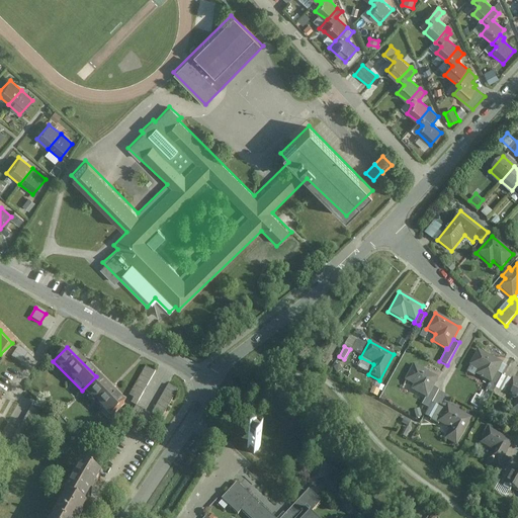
[(27,354),(17,348),(11,357),(20,363),(27,354)]
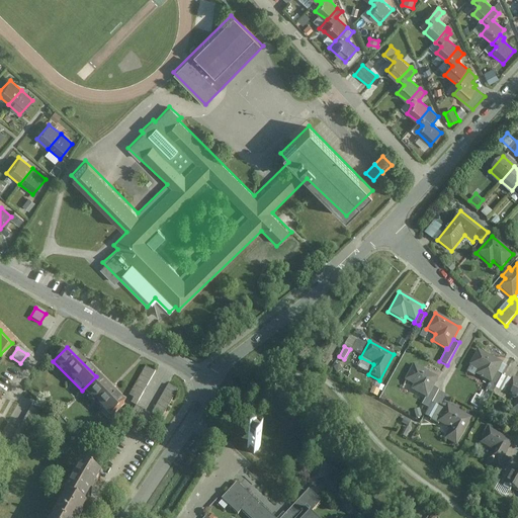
[(502,362),(477,349),(468,365),(478,370),(476,374),(490,382),(491,383),(497,372),(502,362)]
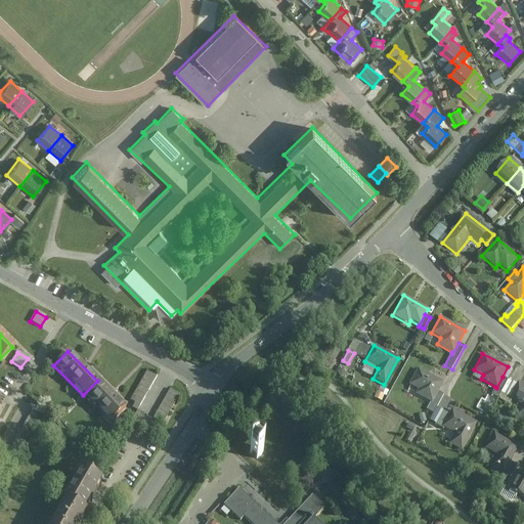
[(442,382),(417,368),(408,385),(417,390),(415,394),(430,402),(432,403),(438,391),(442,382)]
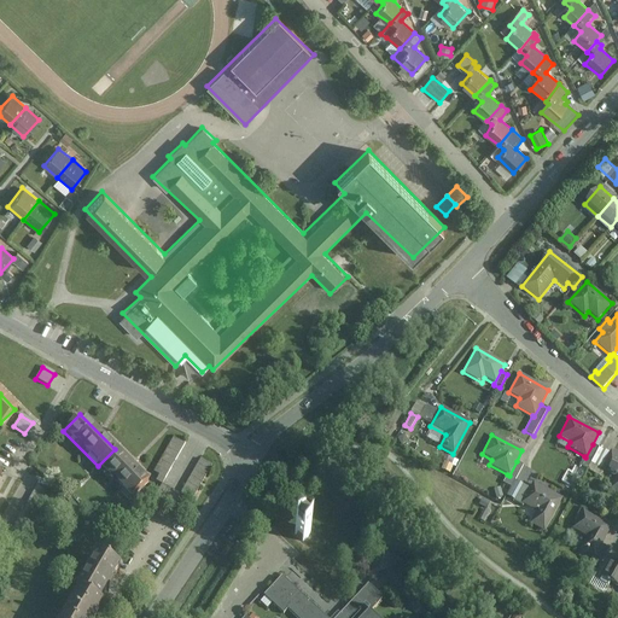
[(156,482),(162,484),(186,443),(174,437),(153,472),(159,476),(156,482)]
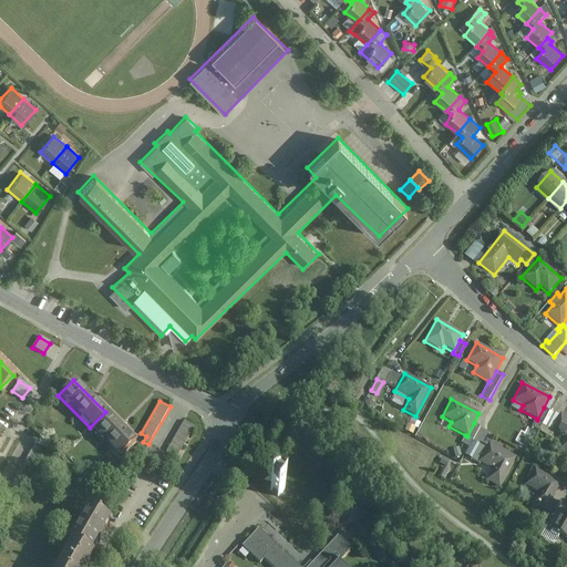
[(549,411),(544,408),(537,420),(536,419),(532,426),(539,431),(542,426),(549,411)]
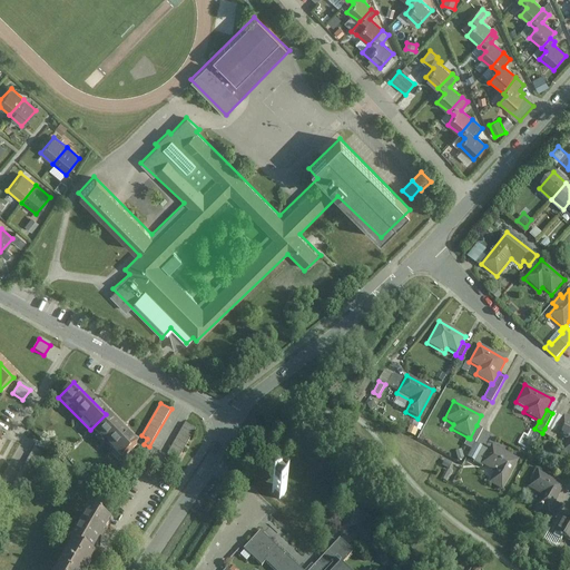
[(562,419),(552,413),(544,429),(553,433),(562,419)]
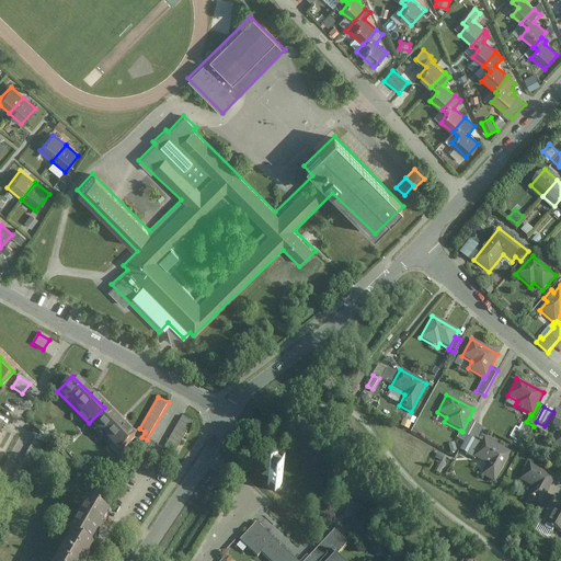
[(135,438),(104,408),(89,423),(119,454),(135,438)]
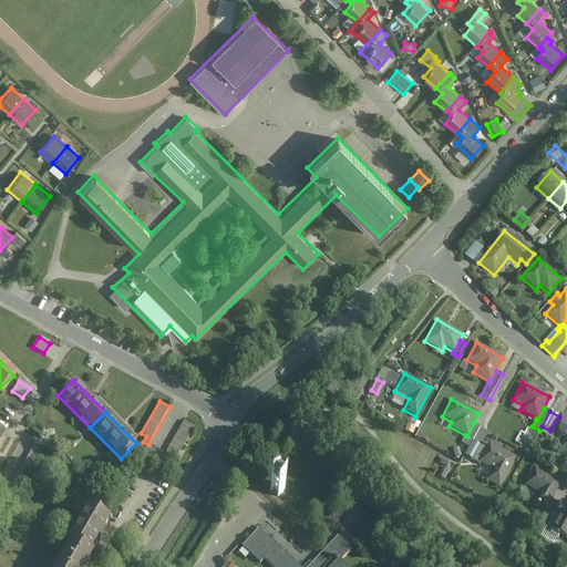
[(566,416),(560,413),(559,416),(550,431),(565,439),(558,450),(566,453),(566,416)]
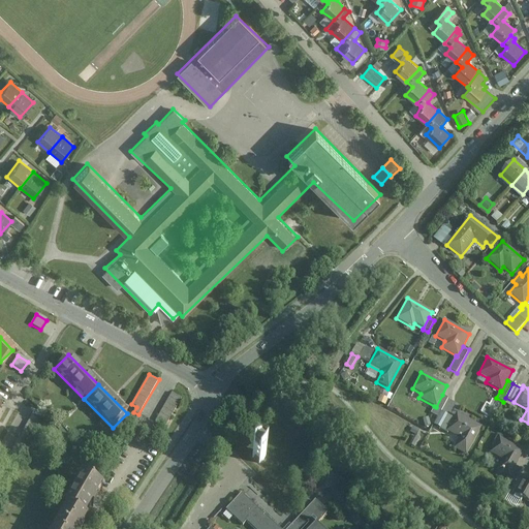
[(164,429),(182,398),(172,393),(154,424),(164,429)]
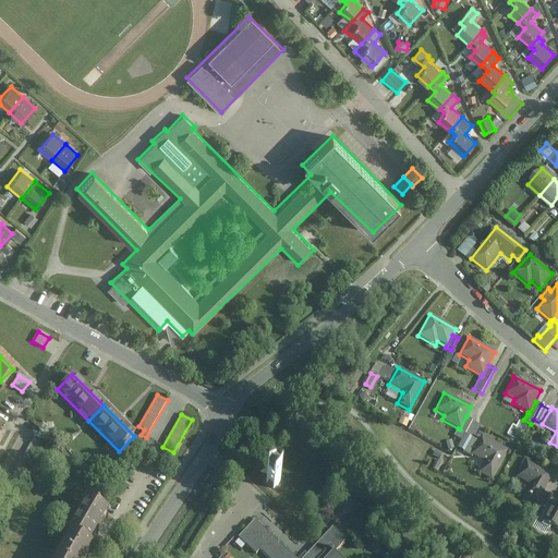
[(473,420),(466,416),(460,429),(458,428),(453,436),(461,440),(464,435),(473,420)]
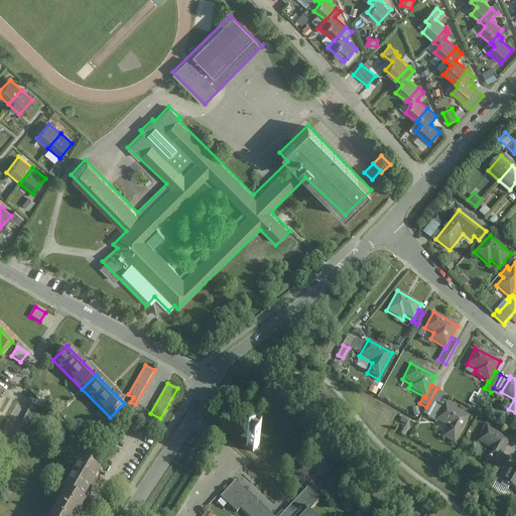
[(434,420),(441,407),(429,402),(426,407),(422,414),(434,420)]
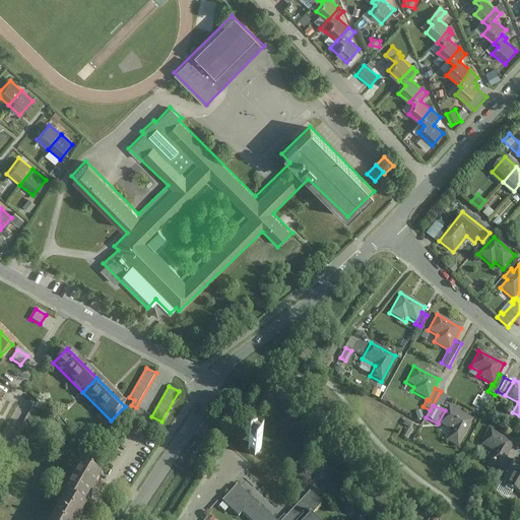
[(473,419),(448,406),(445,410),(438,424),(451,431),(446,441),(458,448),(473,419)]
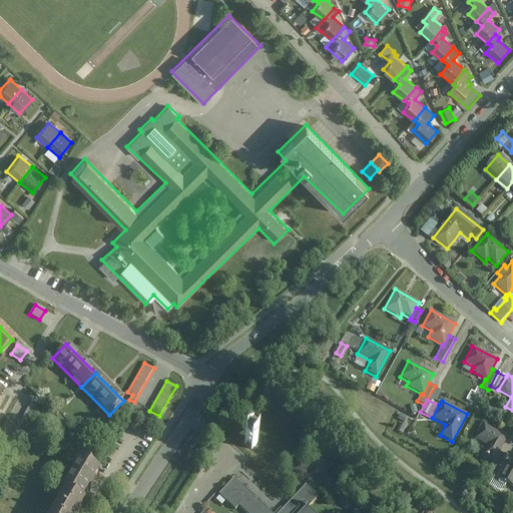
[(144,421),(149,411),(134,402),(128,412),(144,421)]
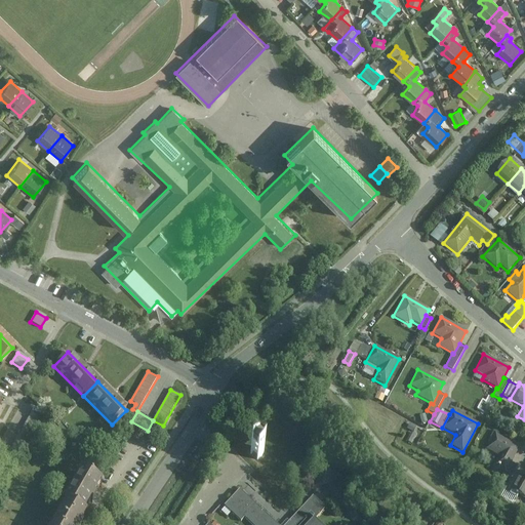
[(11,471),(41,418),(31,412),(1,465),(11,471)]
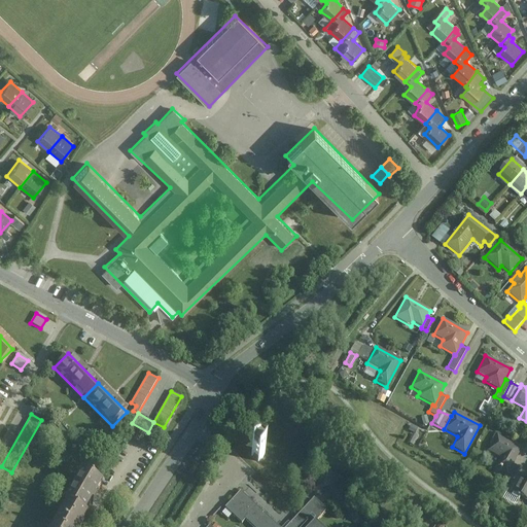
[(522,448),(496,434),(487,451),(500,458),(495,468),(505,475),(507,476),(513,464),(522,448)]
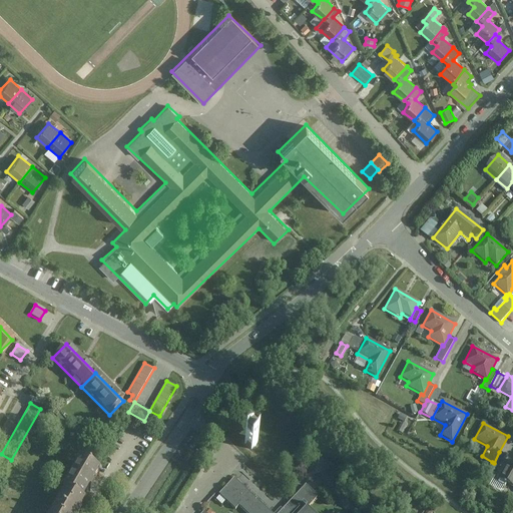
[(251,436),(243,445),(252,453),(261,444),(251,436)]
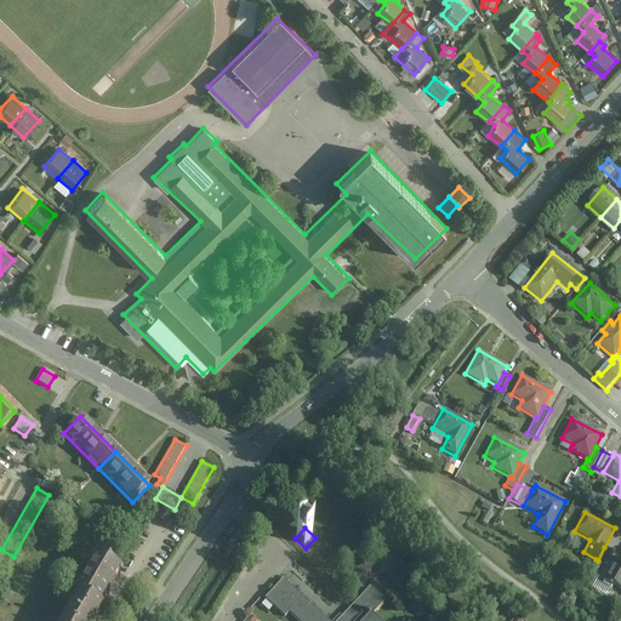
[(613,552),(604,547),(598,560),(596,559),(593,565),(603,570),(607,562),(613,552)]
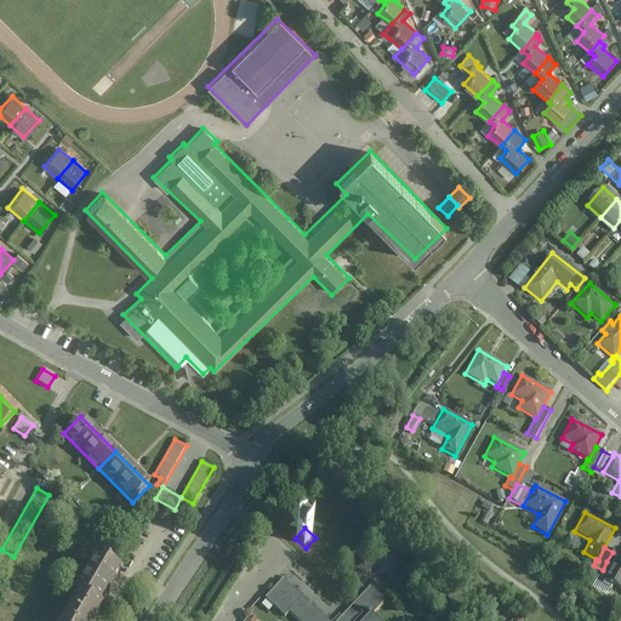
[(78,594),(97,609),(118,574),(93,559),(74,593),(78,594)]
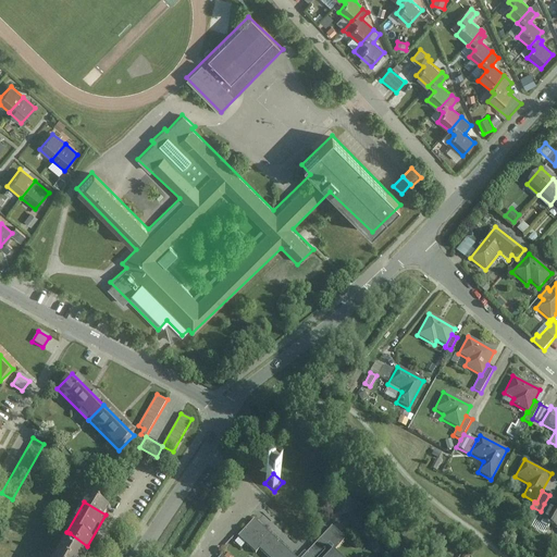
[(372,509),(359,503),(353,514),(366,520),(372,509)]
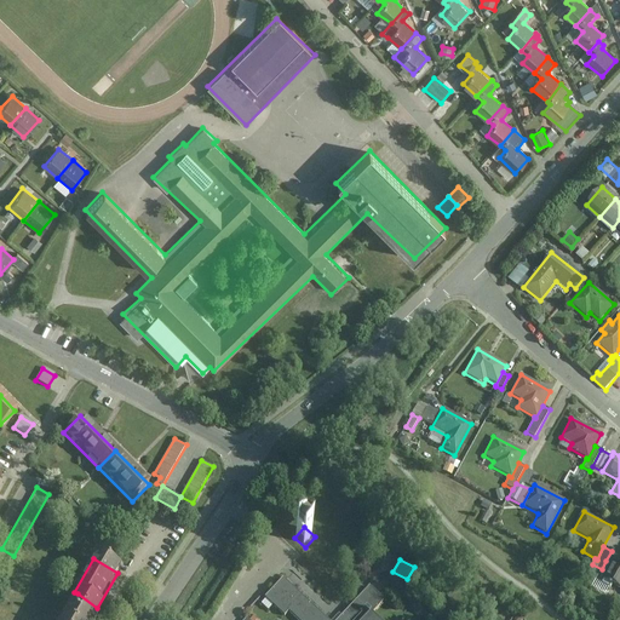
[(612,563),(606,561),(602,569),(595,580),(601,584),(612,563)]
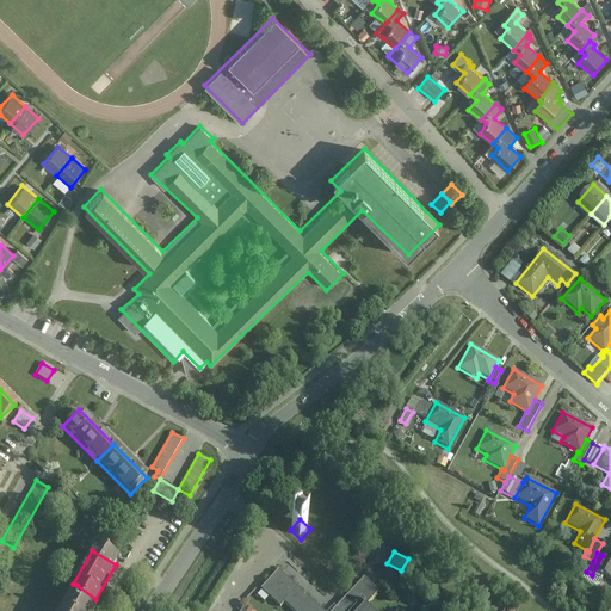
[(610,559),(603,555),(592,575),(600,580),(602,578),(610,582),(610,597),(610,599),(610,559)]
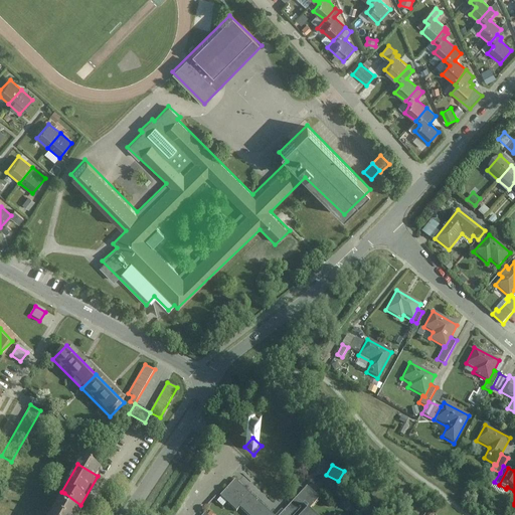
[(271,514),(235,483),(220,498),(236,512),(239,509),(246,514),(313,514),(309,511),(320,500),(308,489),(281,514),(271,514)]
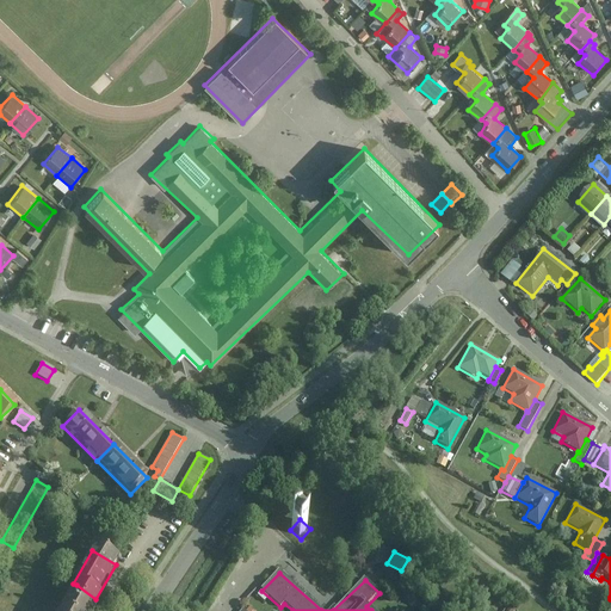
[(60,610),(94,610),(100,602),(96,599),(76,585),(60,610)]
